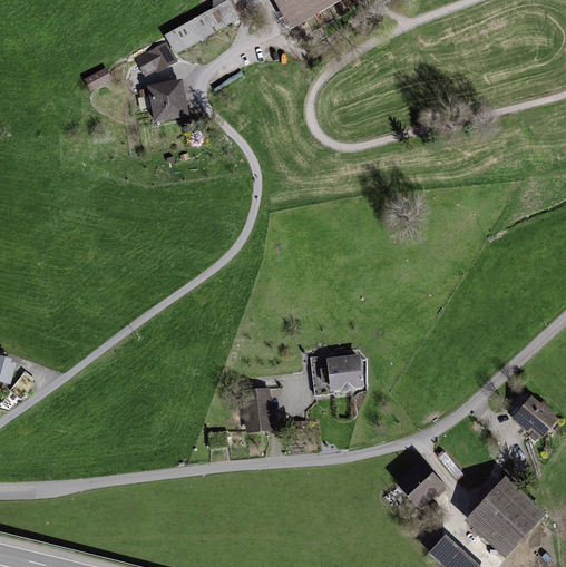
[(212,0),(213,7),(164,35),(172,50),(252,11),(246,0),(212,0)]
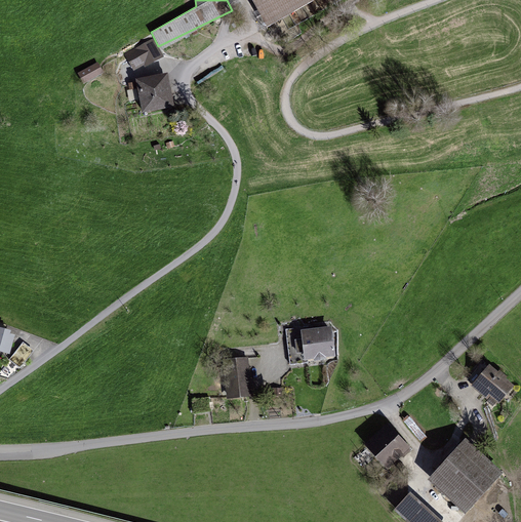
[(252,0),(267,23),(308,0),(252,0)]
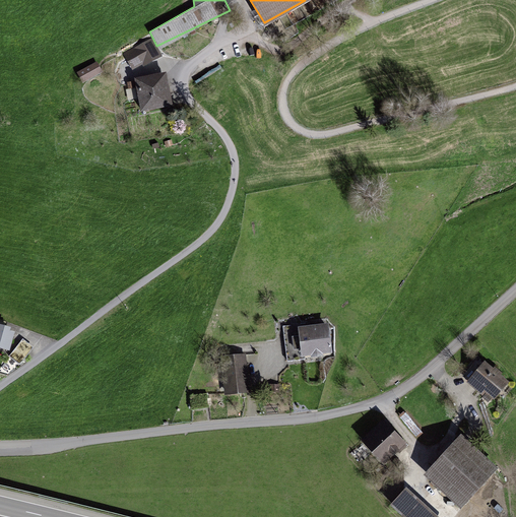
[(146,36),(120,50),(130,67),(155,52),(146,36)]
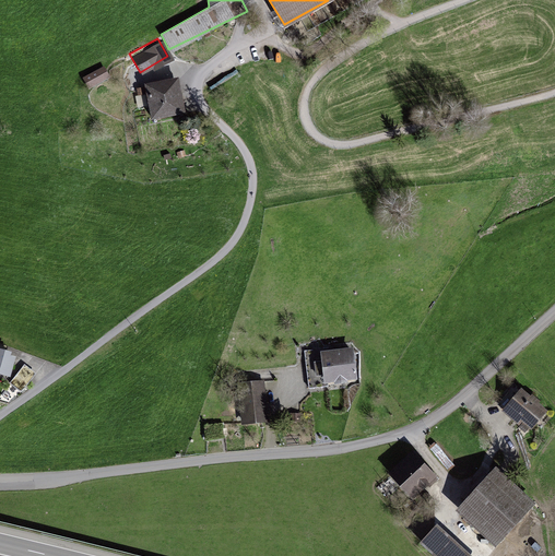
[(79,71),(84,84),(107,73),(101,61),(79,71)]
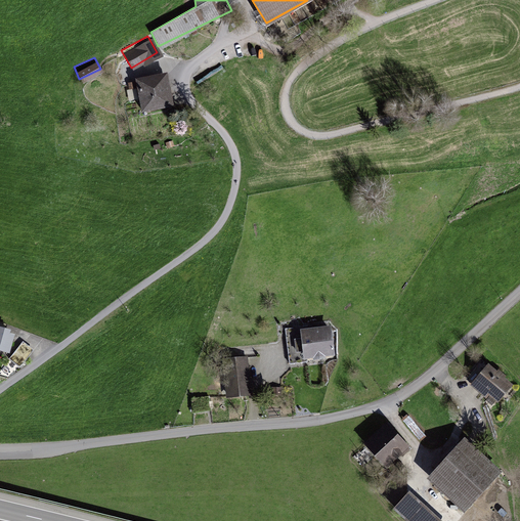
[(168,73),(134,79),(140,111),(174,104),(168,73)]
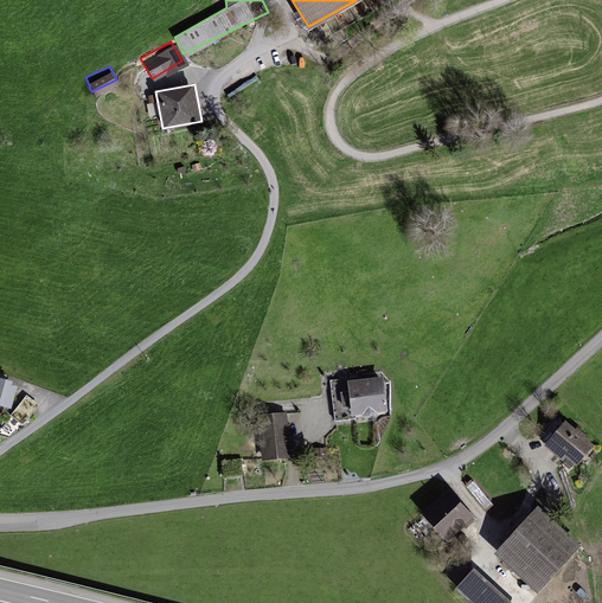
[(382,377),(347,383),(352,417),(388,412),(382,377)]
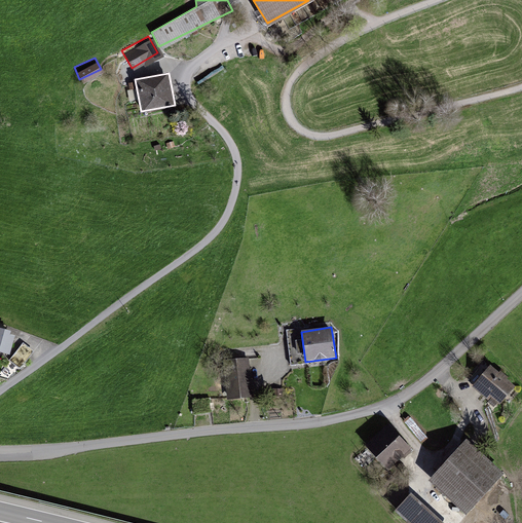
[(13,332),(0,328),(0,350),(7,353),(13,332)]
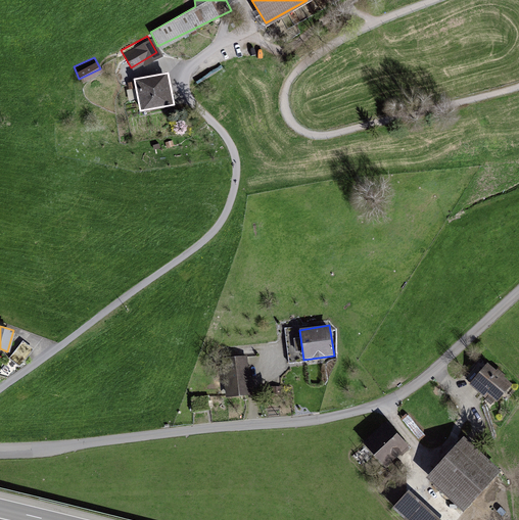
[(6,355),(17,362),(30,343),(17,335),(6,355)]
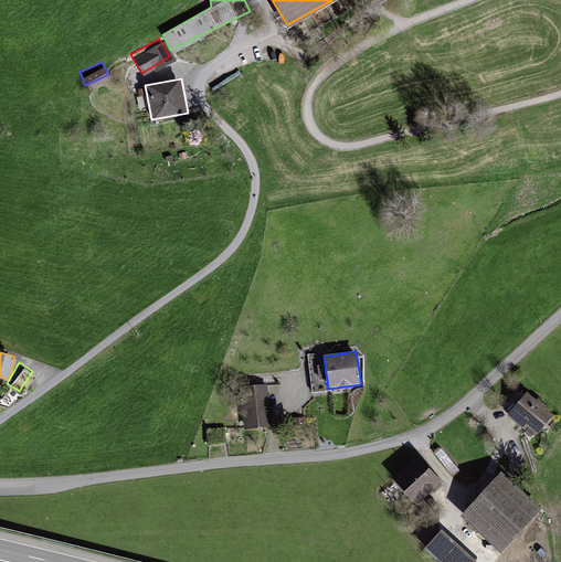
[(262,384),(234,386),(240,431),(266,427),(262,384)]
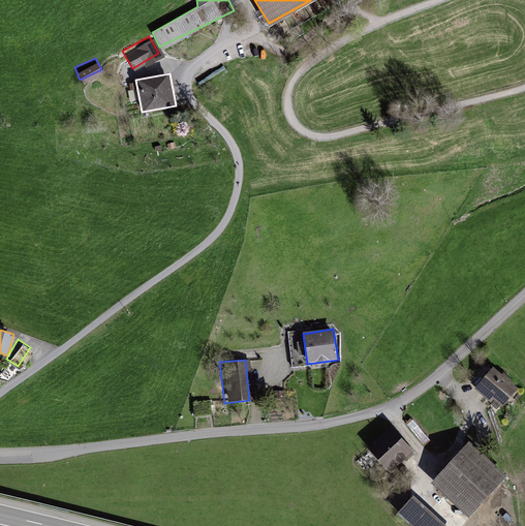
[(490,368),(474,388),(501,409),(517,390),(490,368)]
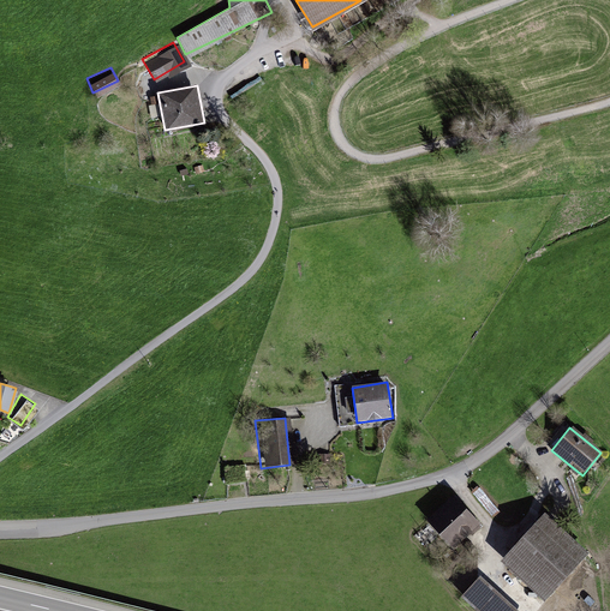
[(453,498),(425,525),(449,550),(477,525),(453,498)]
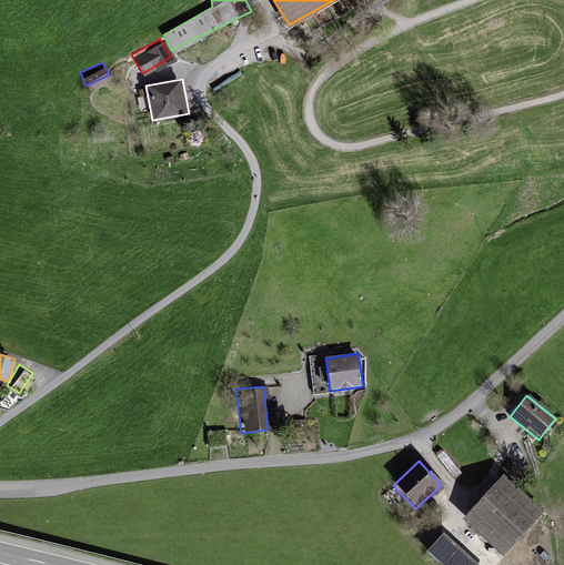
[(502,477),(464,521),(504,555),(542,511),(502,477)]
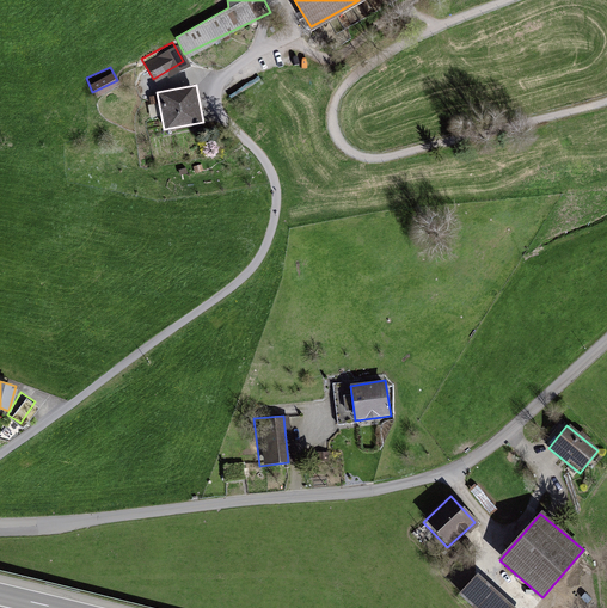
[(516,607),(476,576),(461,594),(478,607),(516,607)]
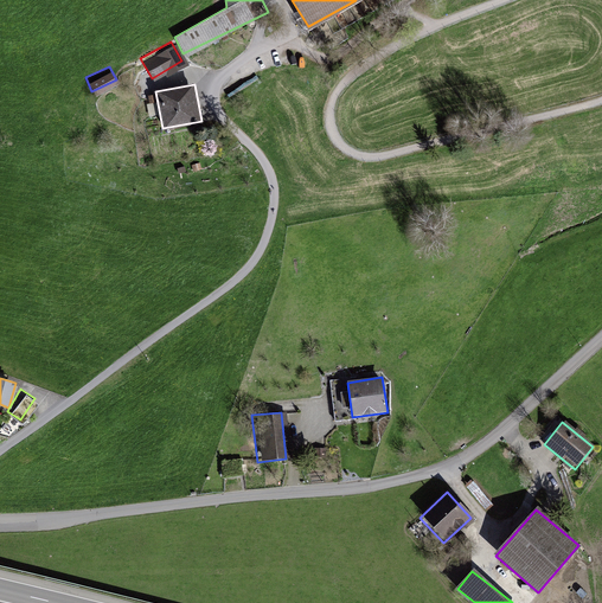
All buildings are outlined.
